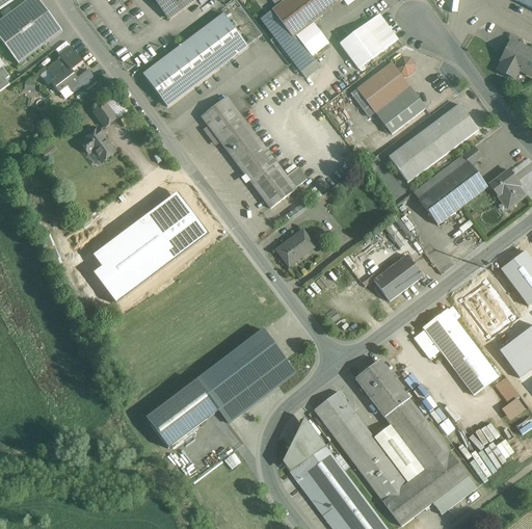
[(0,37),(18,63),(63,30),(41,0),(26,0),(0,19),(0,37)]
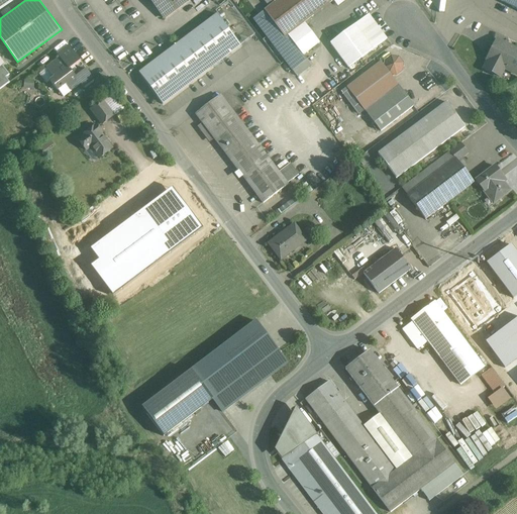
[(152,0),(153,1),(153,2),(154,2),(159,8),(159,9),(160,9),(164,15),(164,16),(165,15),(172,9),(172,10),(173,9),(180,3),(180,4),(181,3),(184,0),(214,0),(152,0)]
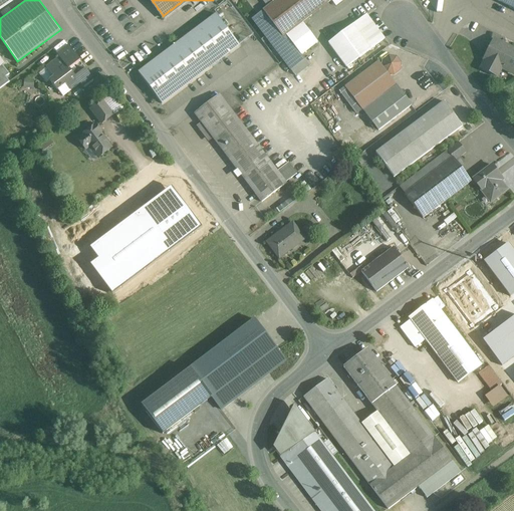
[(252,17),(296,74),(310,64),(286,32),(328,0),(273,0),(252,17)]
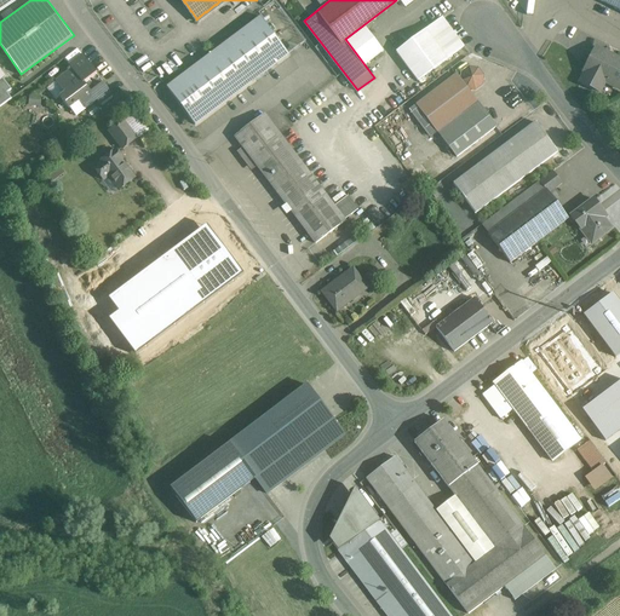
[(260,15),(166,85),(195,122),(288,52),(260,15)]
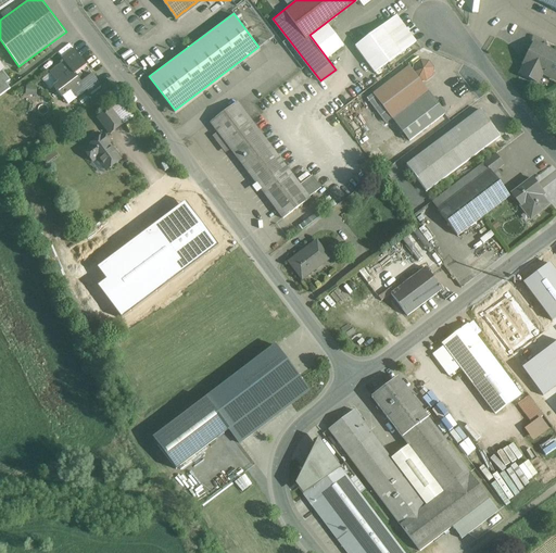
[(375,71),(393,57),(401,50),(381,24),(355,44),(375,71)]
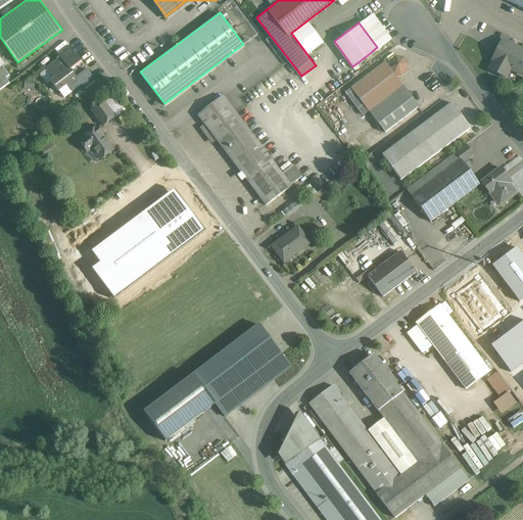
[(514,67),(522,73),(522,44),(504,34),(486,67),(509,79),(514,67)]
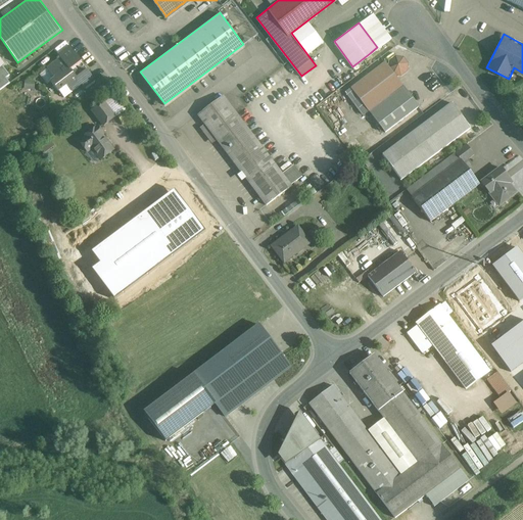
[(69,44),(57,52),(60,55),(46,66),(54,77),(50,80),(58,89),(59,89),(63,95),(72,89),(72,90),(81,83),(84,86),(95,78),(87,67),(81,73),(75,64),(82,60),(69,44)]
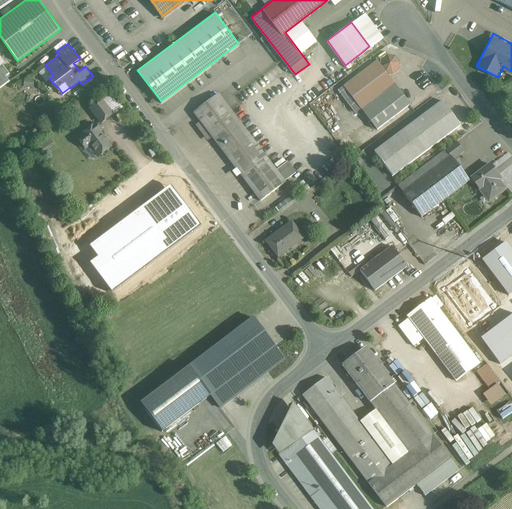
[(386,73),(388,71),(392,72),(397,68),(398,61),(394,56),(388,55),(387,55),(382,59),(381,62),(379,64),(386,73)]
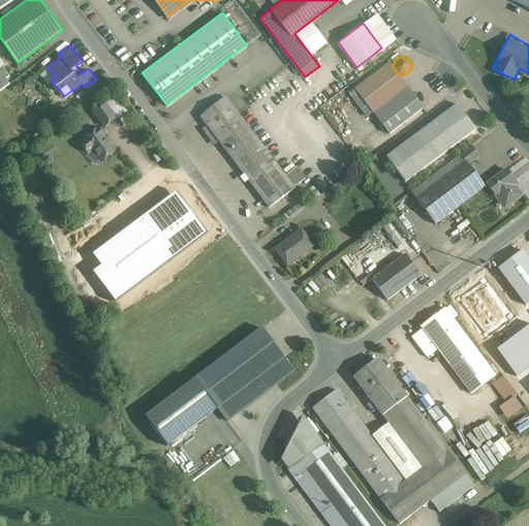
[(0,88),(3,87),(9,82),(5,76),(9,74),(0,61),(0,88)]
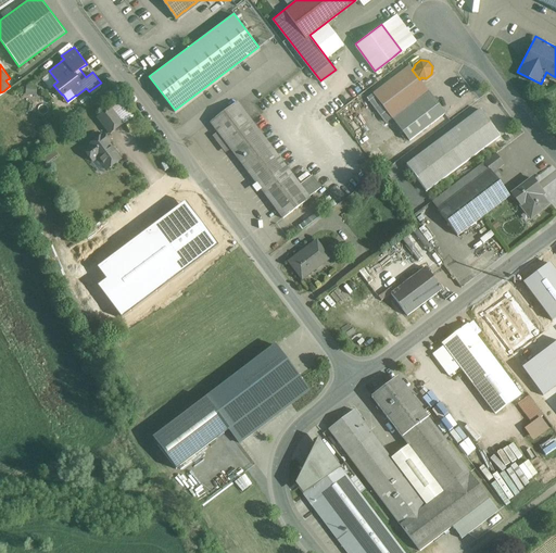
[(444,112),(414,72),(408,64),(374,91),(409,138),(444,112)]
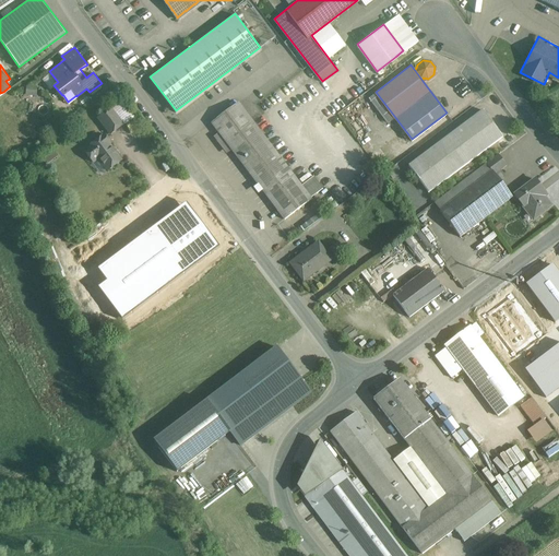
[(119,101),(110,107),(122,123),(131,116),(119,101)]
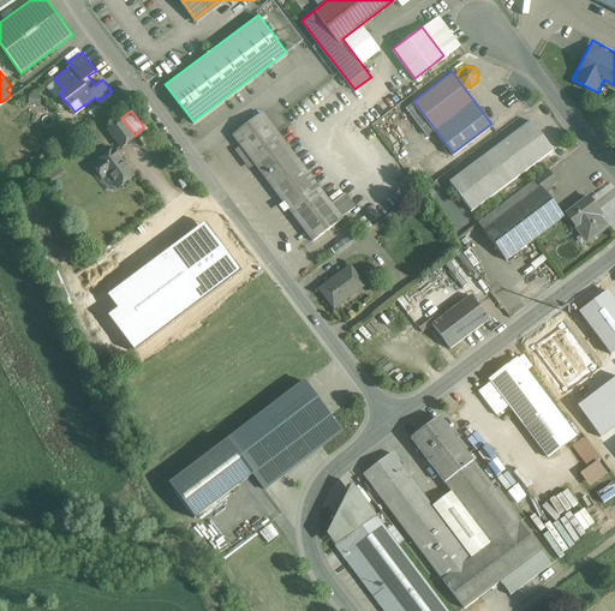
[(332,203),(262,112),(232,133),(240,144),(234,149),(242,156),(246,153),(312,239),(342,217),(341,216),(354,205),(345,192),(332,203)]
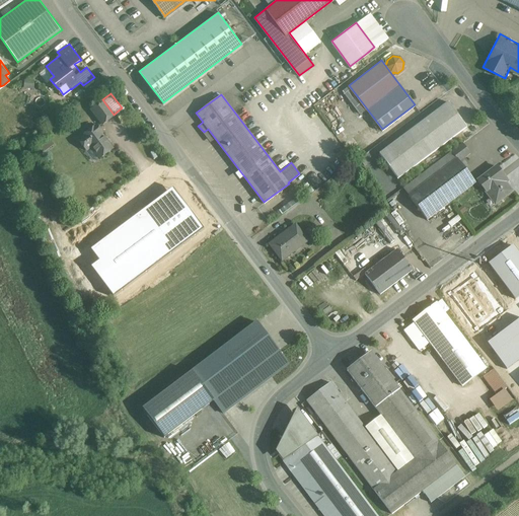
[(102,99),(91,107),(102,123),(114,115),(102,99)]
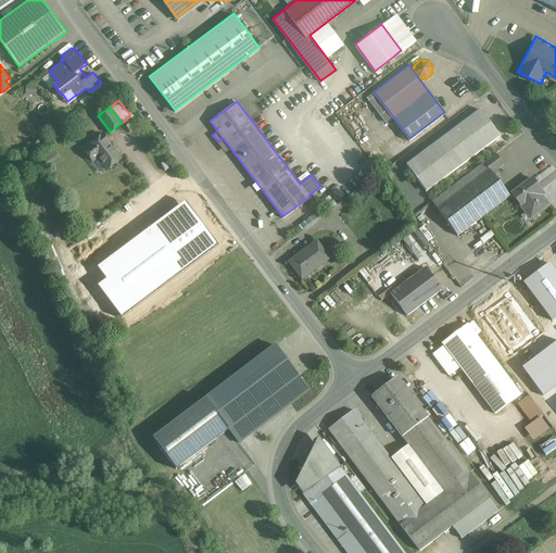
[(480,108),(406,163),(427,189),(500,134),(480,108)]
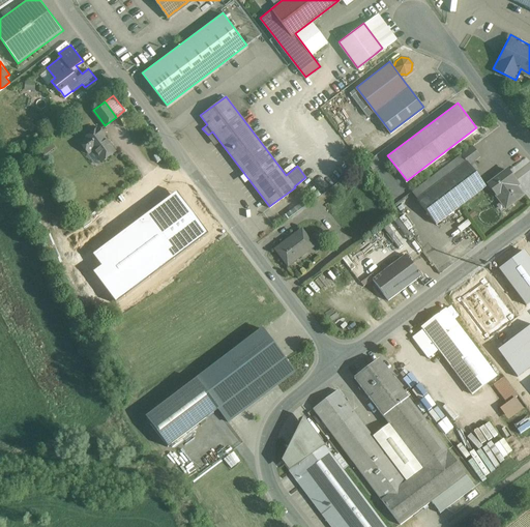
[(99,126),(89,135),(89,136),(81,142),(88,151),(93,148),(102,159),(115,150),(102,136),(105,134),(99,126)]
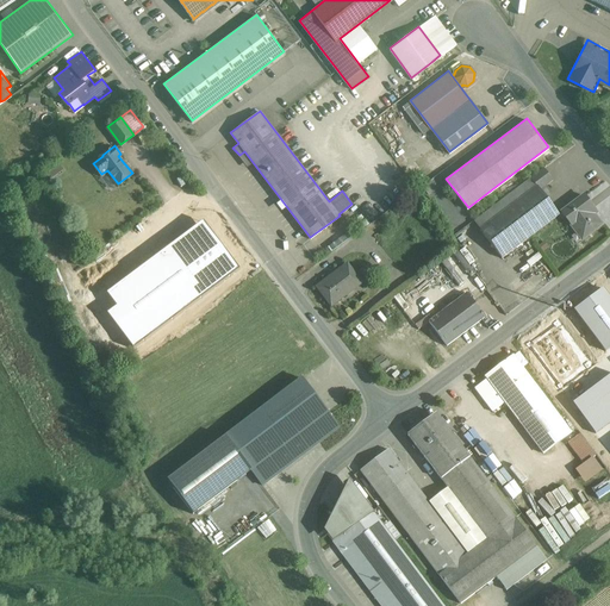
[(58,163),(48,172),(51,177),(62,168),(58,163)]
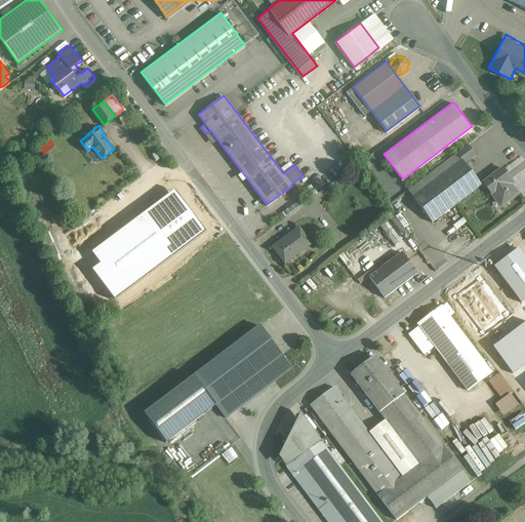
[(468,144),(456,152),(461,159),(462,159),(465,162),(476,154),(468,144)]
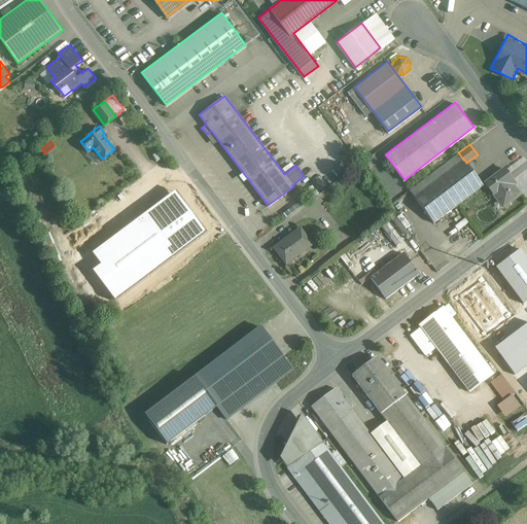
[(463,160),(414,197),(433,222),(483,184),(466,163),(464,160),(463,160)]
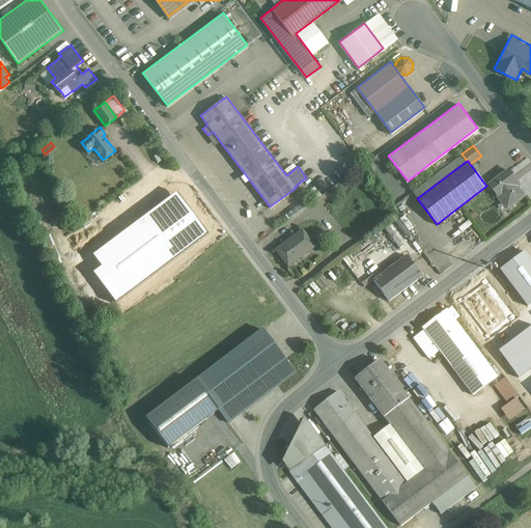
[(520,183),(508,169),(488,184),(506,207),(524,194),(516,185),(520,183)]
